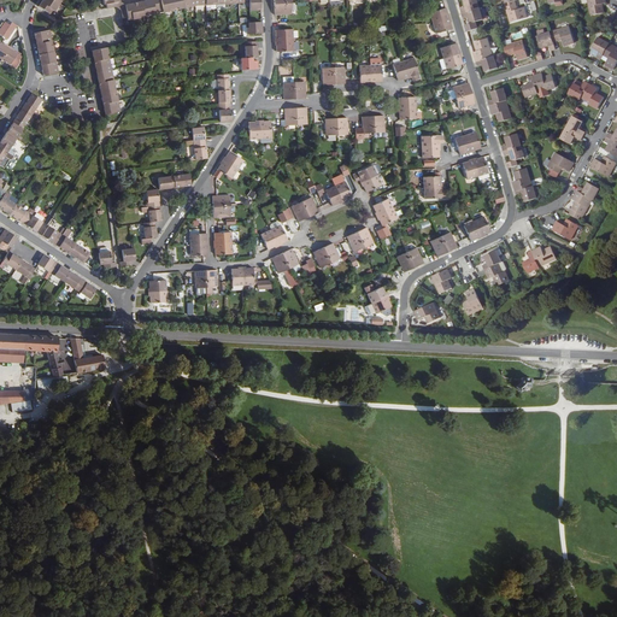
[(116,7),(118,1),(118,0),(42,0),(40,5),(39,6),(50,13),(53,10),(54,11),(60,0),(103,0),(104,0),(105,0),(106,9),(116,7)]
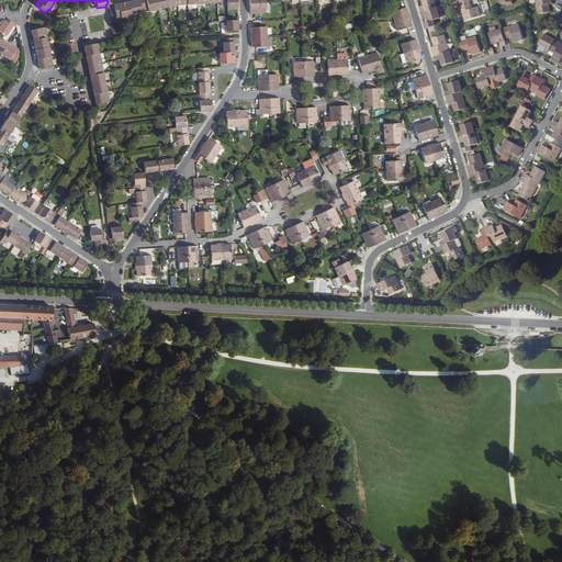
[(145,12),(143,0),(134,0),(132,1),(133,6),(130,7),(128,1),(113,4),(110,9),(112,18),(120,15),(120,18),(145,12)]
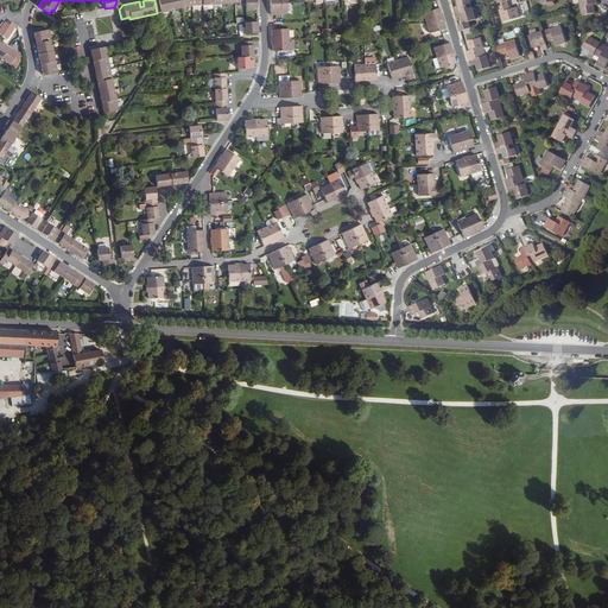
[(172,10),(169,0),(158,0),(162,12),(172,10)]
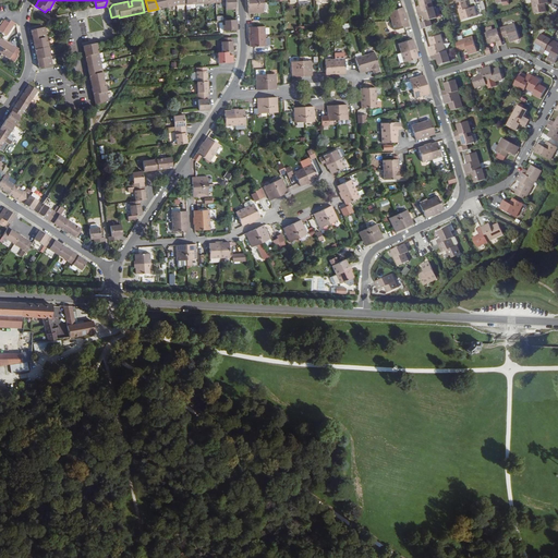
[(168,8),(166,0),(155,0),(158,9),(168,8)]
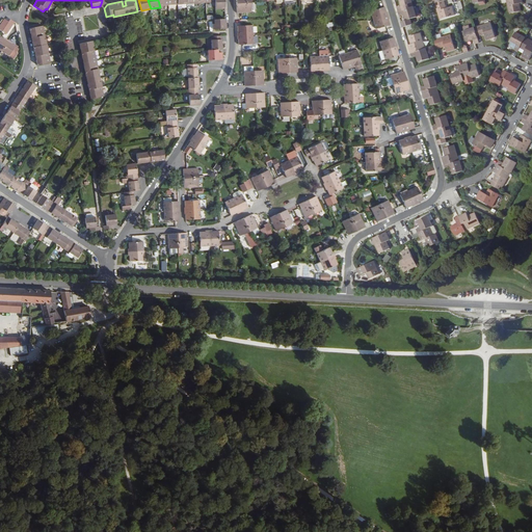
[(224,8),(223,0),(215,0),(215,2),(216,9),(224,8)]
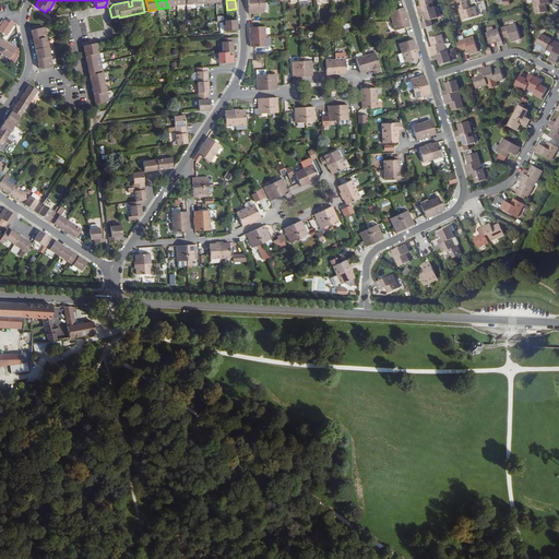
[(419,0),(421,7),(417,8),(418,12),(435,8),(431,0),(419,0)]
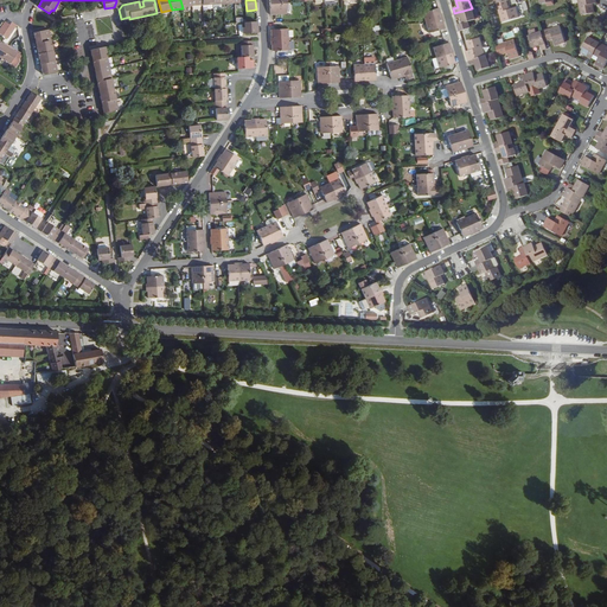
[(598,2),(596,0),(579,0),(582,16),(595,12),(593,4),(598,2)]
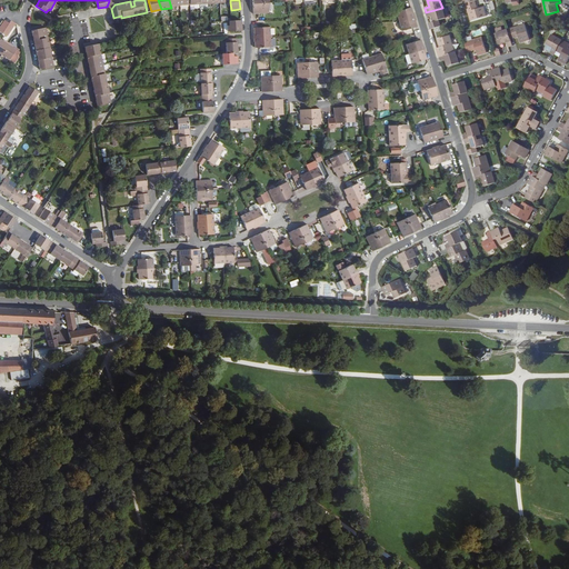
[(473,1),(465,3),(470,21),(486,17),(482,8),(477,10),(473,1)]
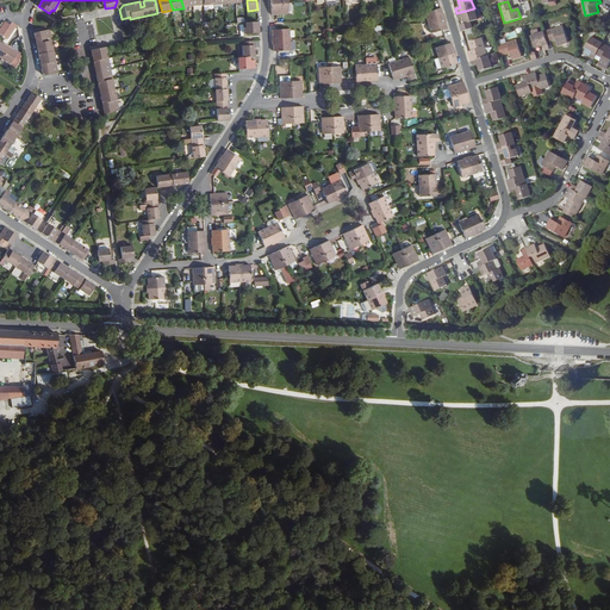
[(288,14),(287,4),(271,5),(272,16),(275,14),(288,14)]
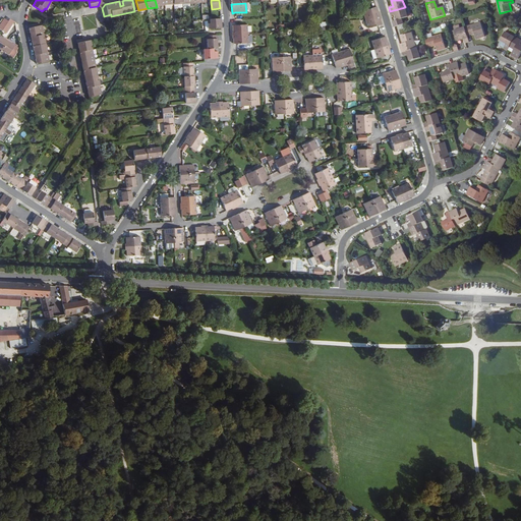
[(380,15),(377,7),(363,10),(365,19),(380,15)]
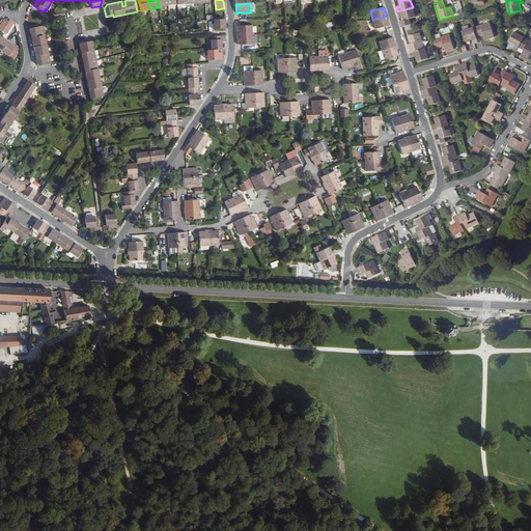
[(413,7),(397,11),(398,16),(403,15),(404,21),(416,18),(413,7)]
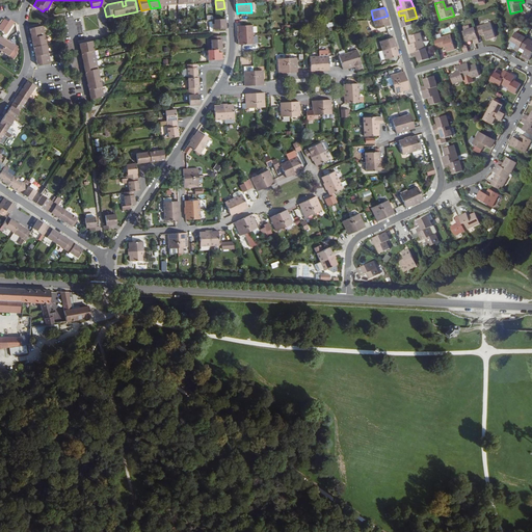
[(388,16),(373,20),(376,29),(387,26),(390,25),(388,16)]
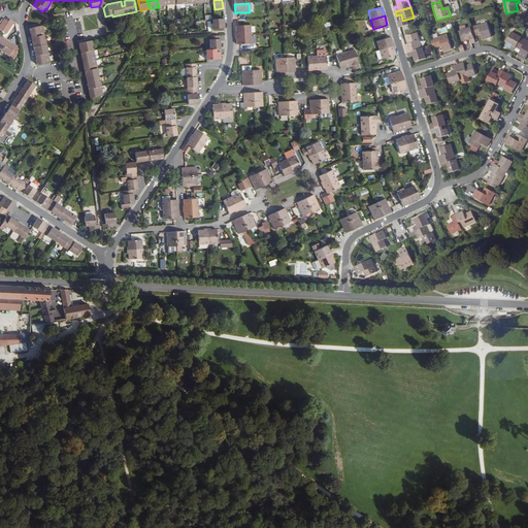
[(0,29),(7,34),(15,23),(6,17),(0,25),(0,29)]
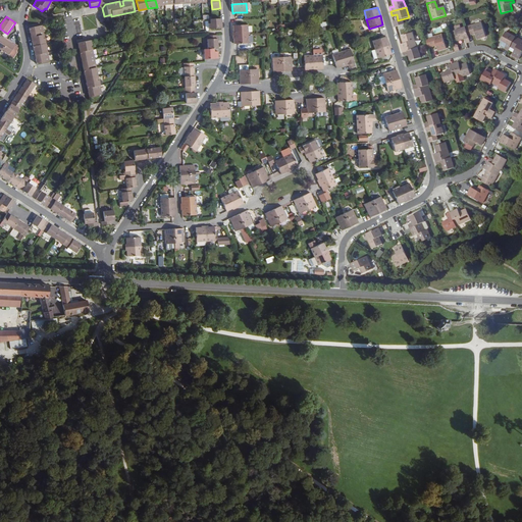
[(222,29),(221,18),(209,19),(210,29),(222,29)]
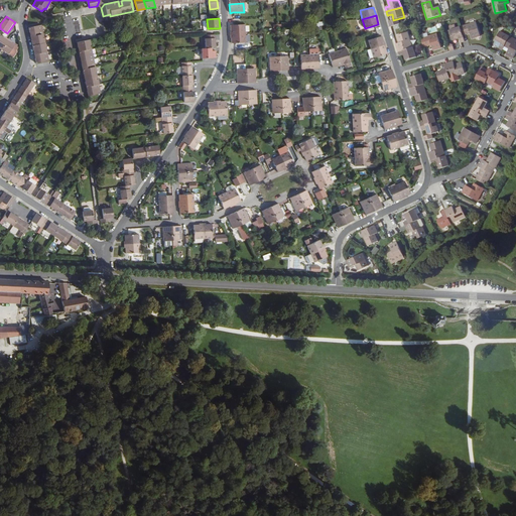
[(476,22),(460,27),(463,35),(470,32),(472,38),(480,35),(476,22)]
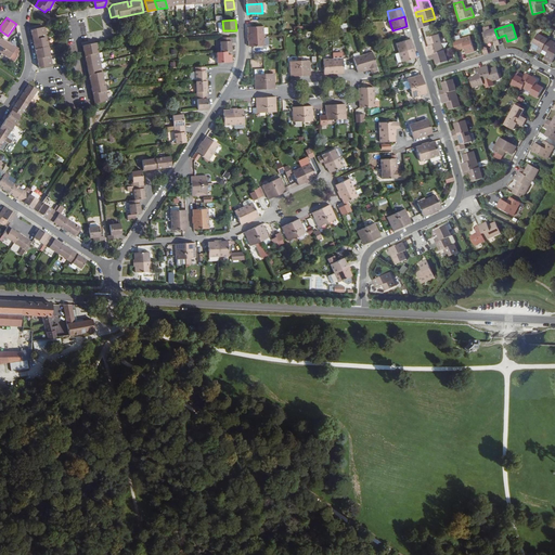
[(252,27),(248,27),(248,37),(263,36),(263,26),(252,27)]
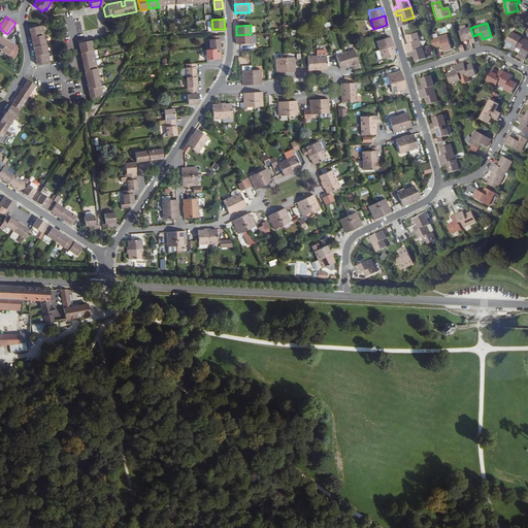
[(42,26),(29,28),(31,37),(44,35),(42,26)]
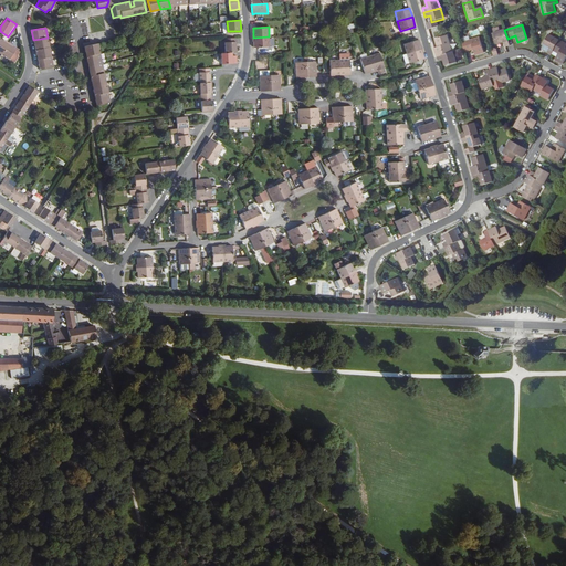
[(505,48),(510,45),(507,39),(504,30),(493,33),(498,44),(503,42),(505,48)]
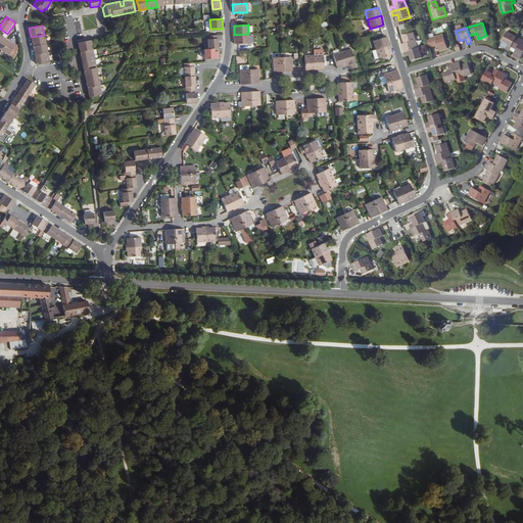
[(506,49),(509,51),(511,47),(516,37),(507,32),(502,40),(508,44),(506,49)]
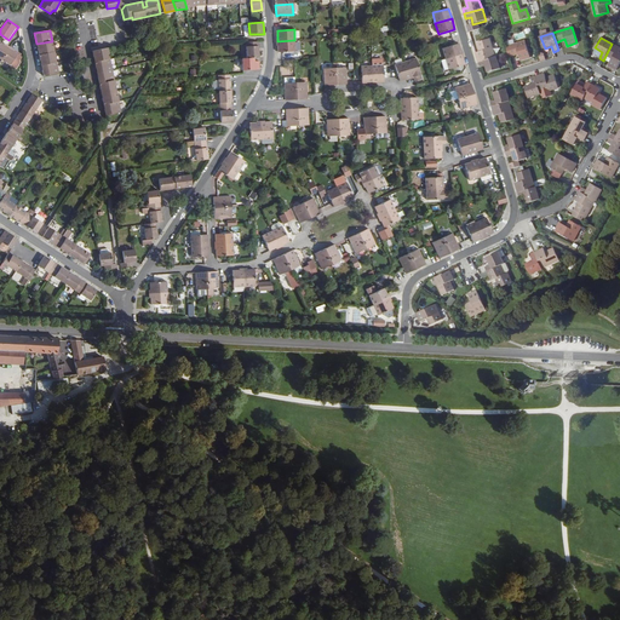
[(480,51),(476,52),(478,62),(495,57),(489,39),(477,42),(480,51)]
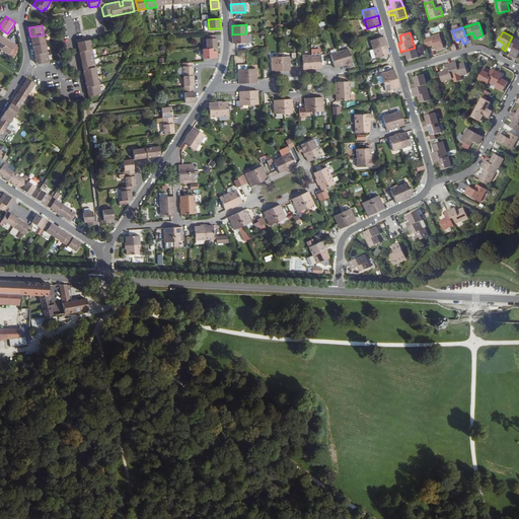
[(208,48),(214,48),(217,48),(216,33),(207,34),(208,48)]
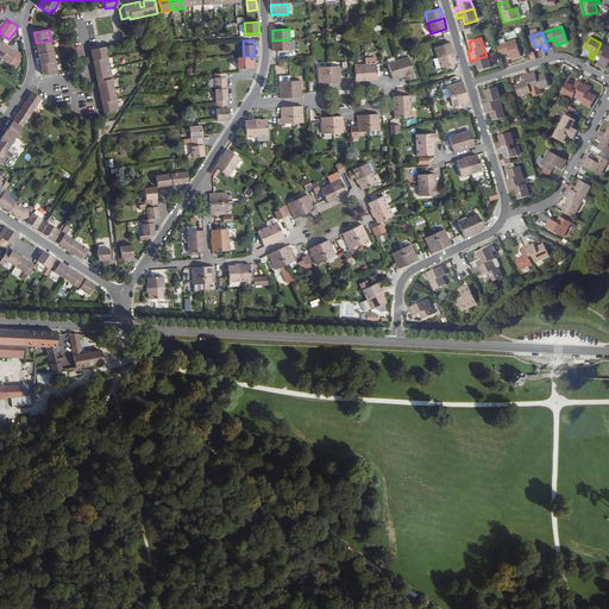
[(289,39),(272,41),(272,44),(272,51),(277,51),(290,50),(289,39)]
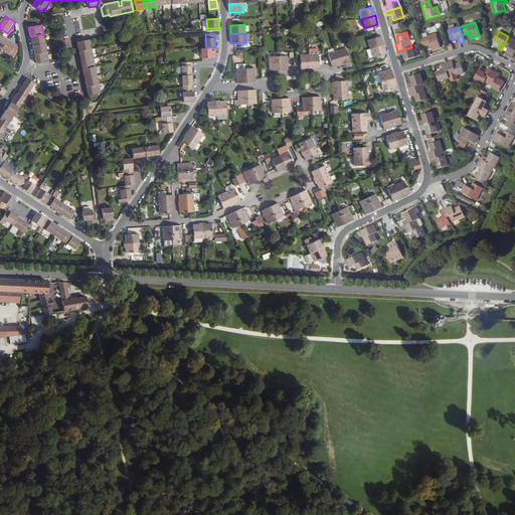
[(420,38),(421,44),(422,46),(431,44),(433,50),(441,47),(437,33),(420,38)]
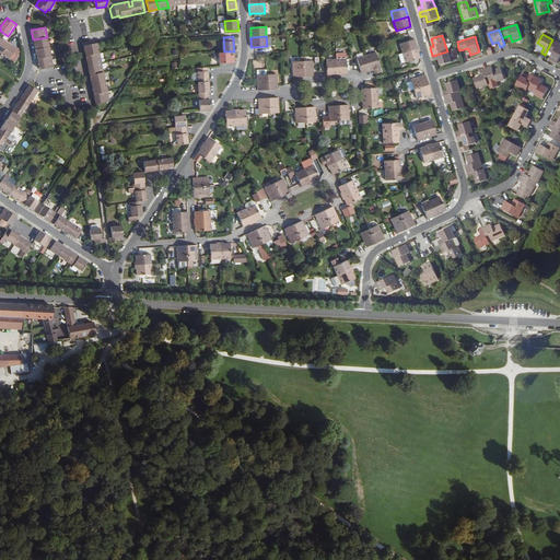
[(47,37),(33,39),(35,49),(48,47),(47,37)]
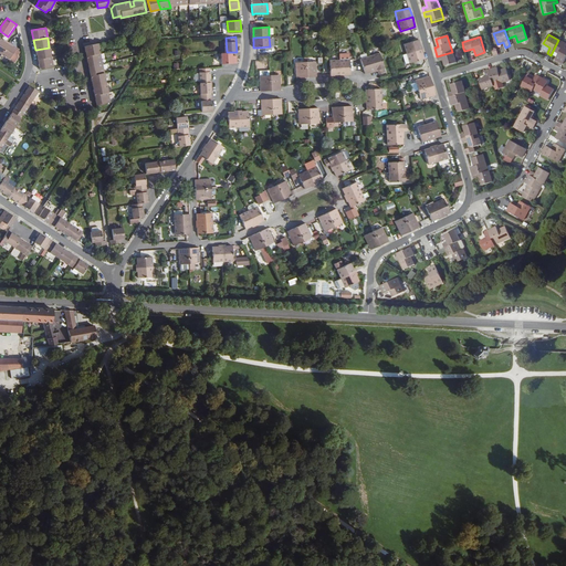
[(405,44),(407,53),(421,49),(419,40),(415,41),(405,44)]
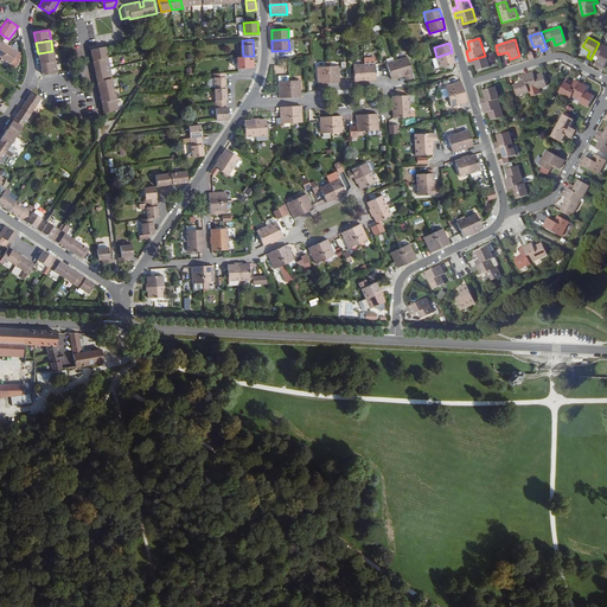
[(606,46),(599,43),(593,55),(599,57),(595,64),(604,69),(606,62),(606,46)]
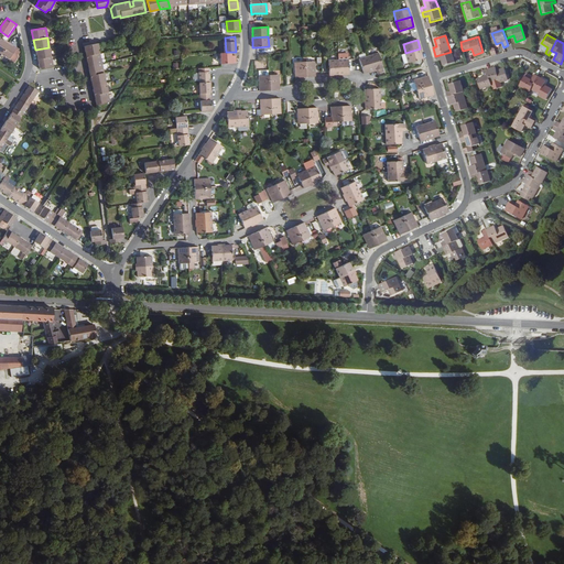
[(9,43),(1,54),(9,60),(14,63),(19,55),(14,52),(15,50),(13,47),(12,47),(13,45),(9,43)]
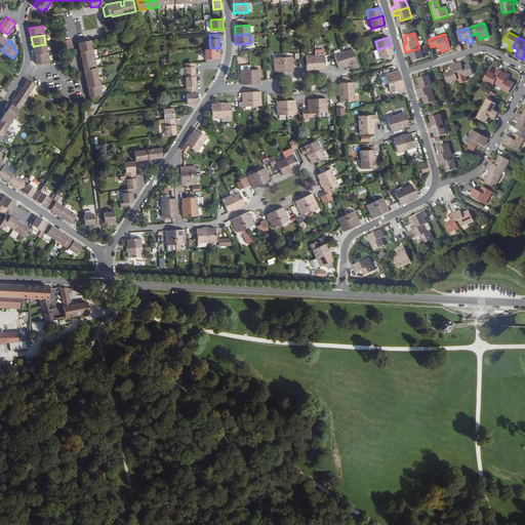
[(80,52),(93,50),(91,41),(78,43),(80,52)]
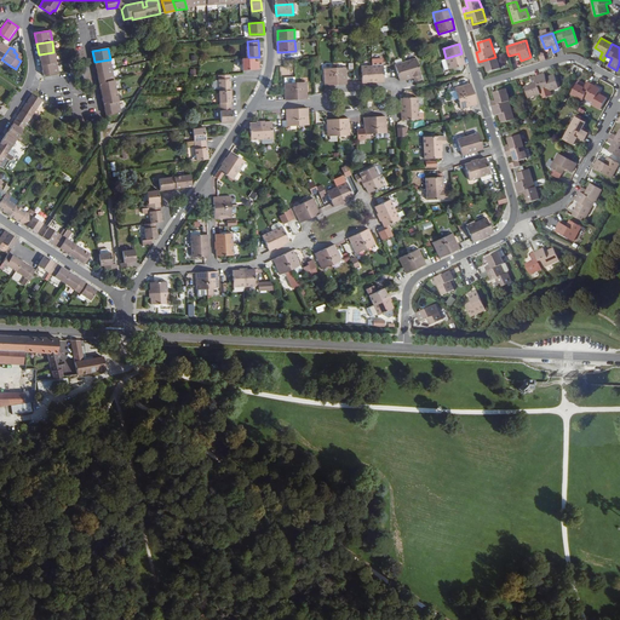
[(53,52),(39,55),(41,65),(56,63),(53,52)]
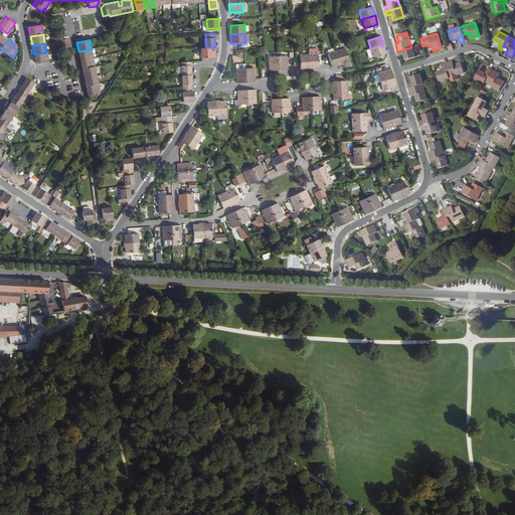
[(373,57),(386,53),(383,44),(370,48),(373,57)]
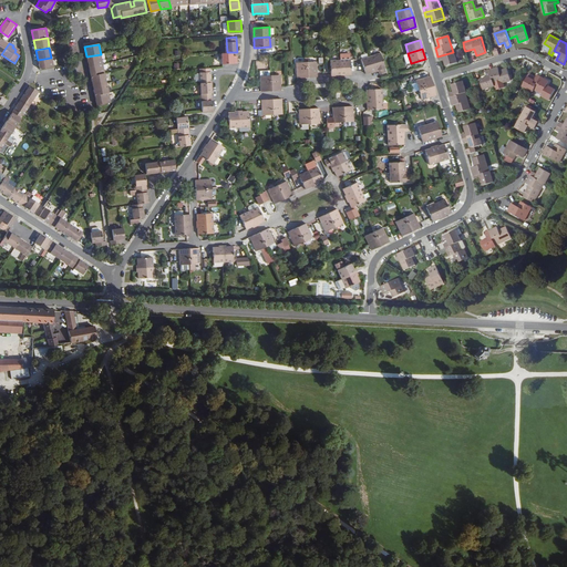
[(224,63),(238,63),(238,54),(234,55),(234,52),(227,52),(223,53),(224,63)]
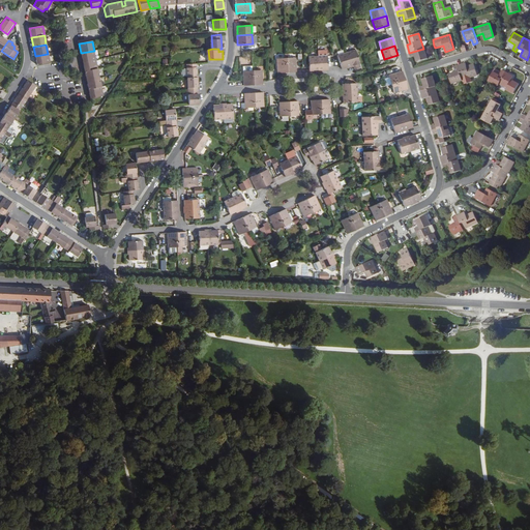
[(423,49),(409,53),(410,57),(415,56),(417,62),(428,59),(424,49),(423,49)]
